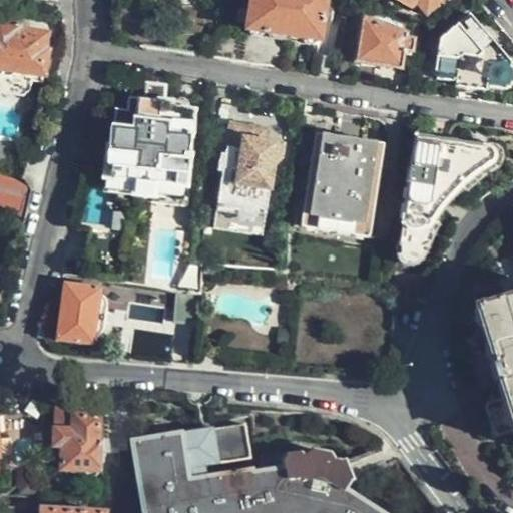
[(321,41),(328,0),(250,0),(246,30),(249,31),(252,36),(262,37),(266,33),(302,38),(305,44),(314,44),(317,40),(321,41)]
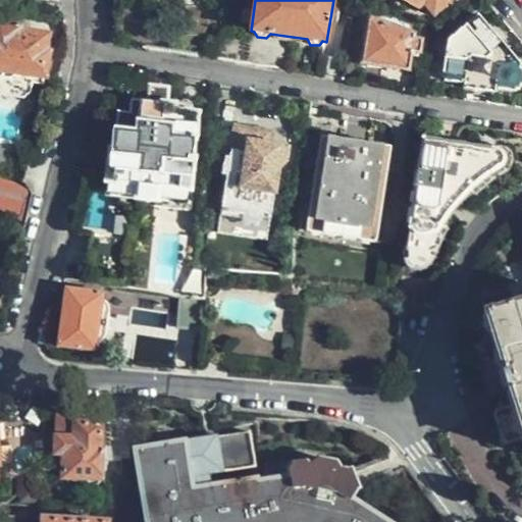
[(400,0),(419,9),(423,4),(434,16),(450,2),(449,0),(400,0)]
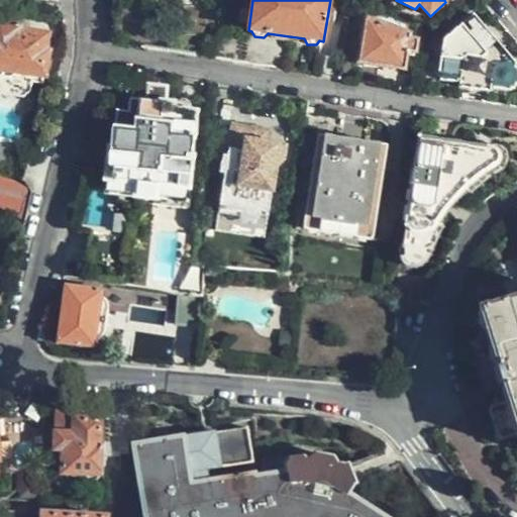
[(514,64),(472,16),(443,39),(439,77),(461,80),(463,77),(491,82),(491,86),(514,89),(516,72),(516,71),(514,71),(514,64)]
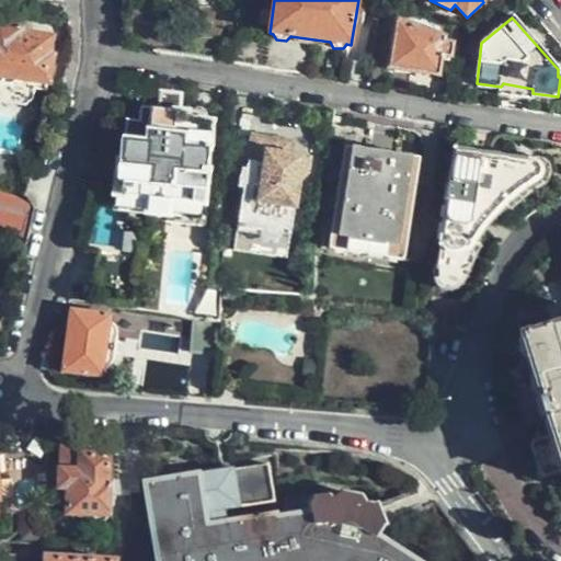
[(450,57),(453,44),(445,43),(444,37),(397,21),(391,68),(438,75),(442,57),(450,57)]
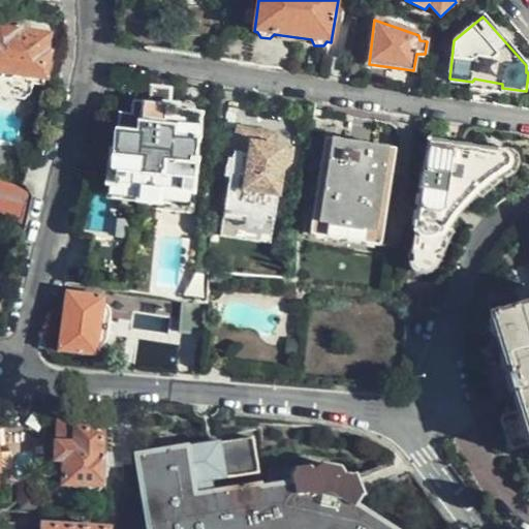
[(44,54),(48,36),(20,32),(20,27),(0,24),(0,80),(9,82),(16,75),(17,73),(43,78),(47,54),(44,54)]
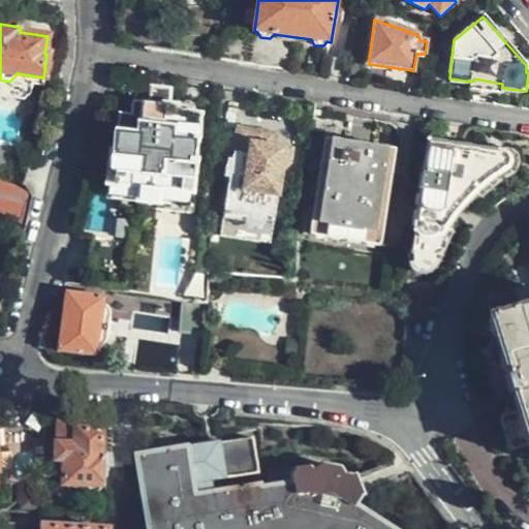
[(0,95),(22,99),(29,94),(31,84),(42,86),(43,78),(17,73),(16,75),(9,82),(0,80),(0,95)]
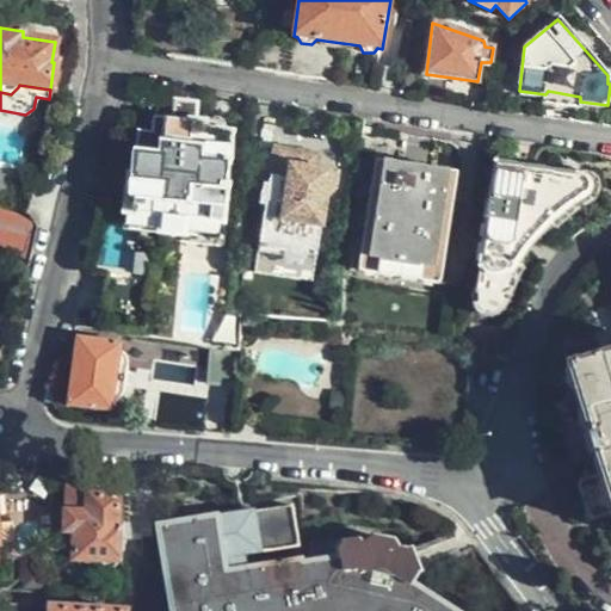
[(221,227),(230,135),(216,133),(216,124),(195,122),(197,103),(177,100),(174,121),(158,119),(155,134),(142,134),(140,152),(137,153),(135,177),(131,178),(128,215),(162,220),(161,229),(185,233),(187,222),(221,227)]
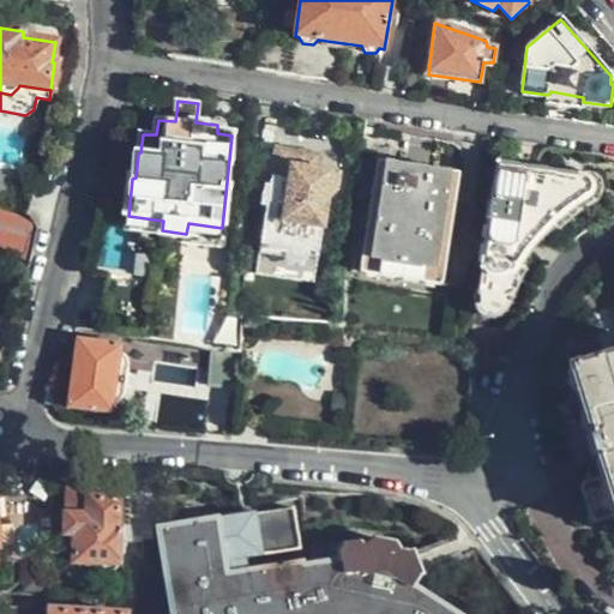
[(337,190),(339,172),(319,168),(321,154),(278,148),(275,164),(262,250),(320,259),(330,196),(337,190)]
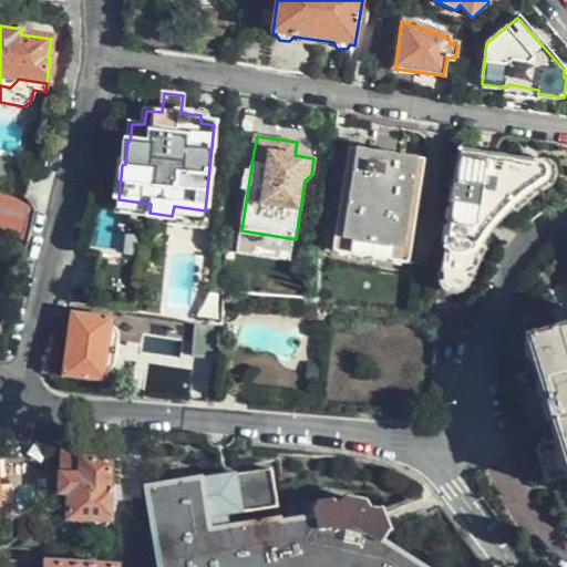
[(555,183),(558,174),(558,167),(556,164),(552,160),(545,156),(537,155),(537,157),(477,148),(477,145),(461,143),(441,275),(443,288),(454,294),(465,291),(472,285),(490,248),(484,244),(495,228),(508,213),(515,206),(518,210),(533,197),(547,187),(555,183)]
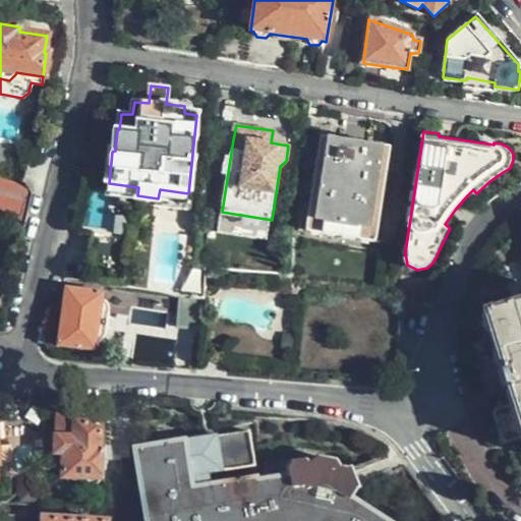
[(378,241),(393,143),(360,138),(323,133),(307,230),(378,241)]
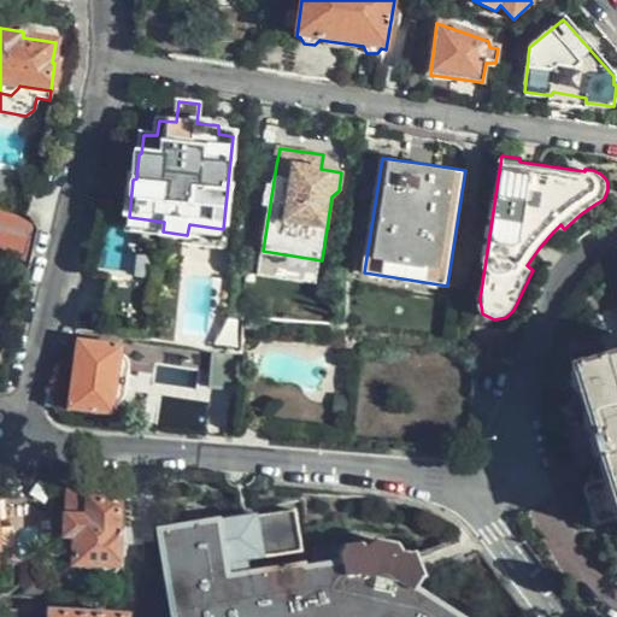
[(18,176),(0,174),(0,213),(13,217),(18,176)]
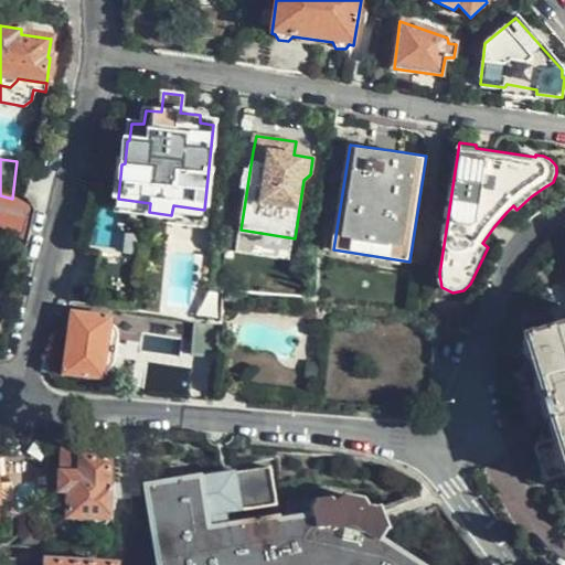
[(115,363),(119,340),(107,339),(112,319),(71,313),(70,323),(64,376),(103,383),(106,363),(115,363)]
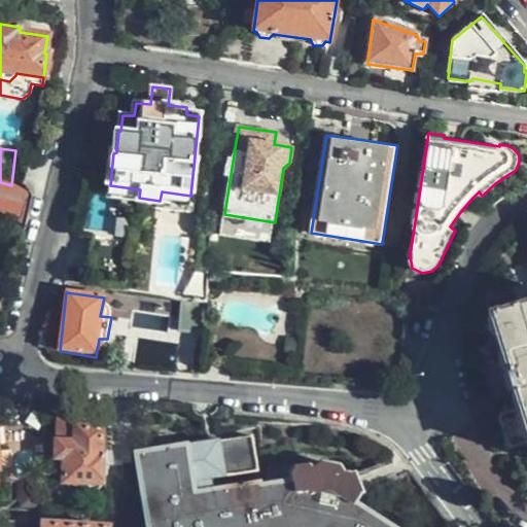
[(526,300),(525,294),(515,296),(517,307),(489,315),(495,337),(518,411),(498,416),(503,432),(508,449),(526,444),(526,300)]
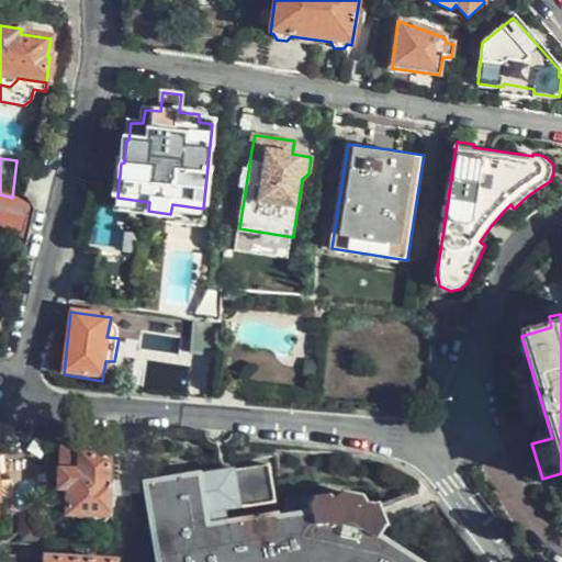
[(159,358),(171,338),(152,325),(138,345),(159,358)]
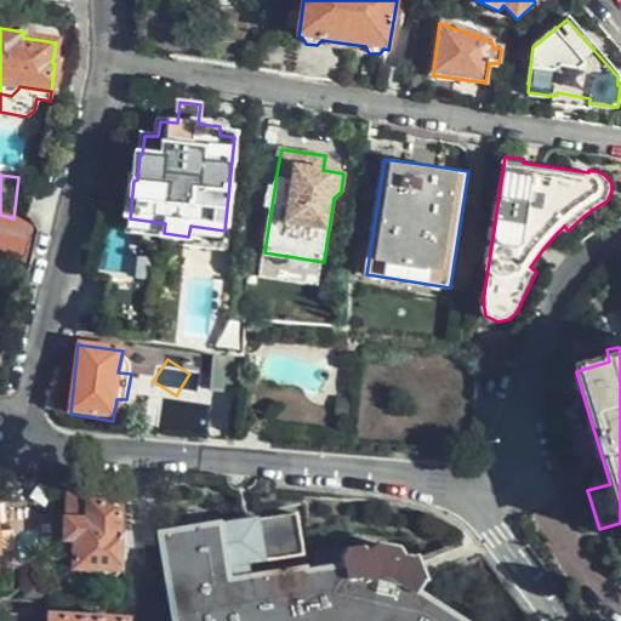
[(74,570),(124,573),(125,546),(125,536),(119,536),(120,505),(90,503),(90,496),(70,494),(68,496),(67,541),(77,541),(74,570)]
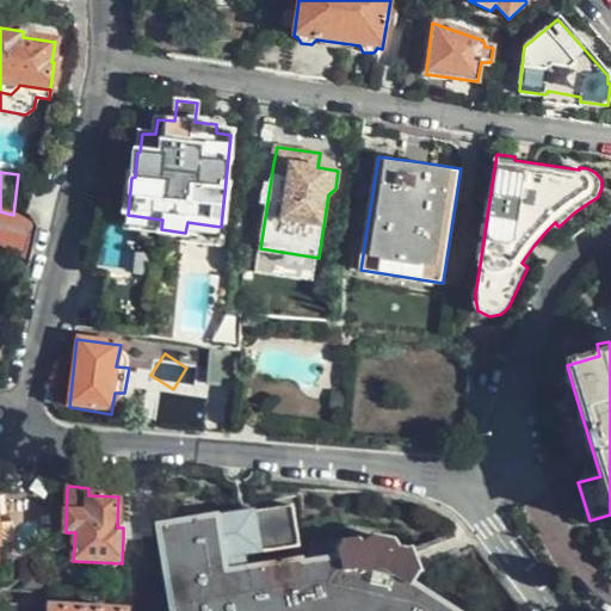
[(452,610),(448,609),(409,584),(417,571),(419,569),(415,559),(411,550),(402,549),(397,550),(393,538),(372,535),(363,544),(359,539),(341,542),(340,537),(297,543),(291,505),(265,510),(160,525),(166,572),(171,610),(452,610)]
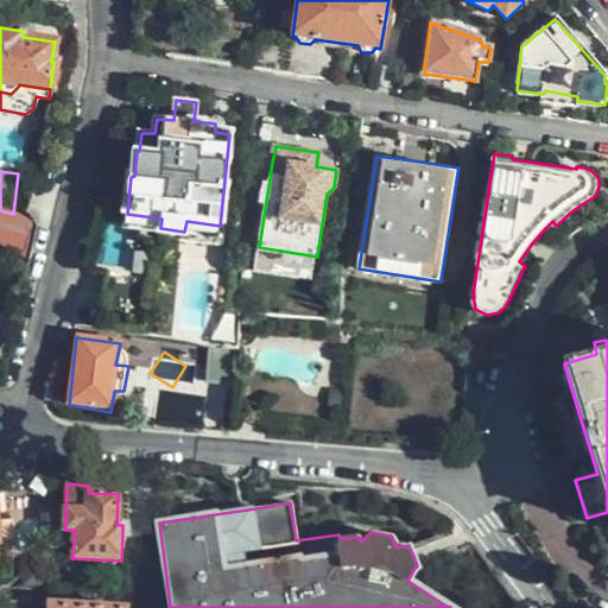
[(0,589),(0,607),(30,607),(31,606),(6,603),(7,590),(0,589)]
